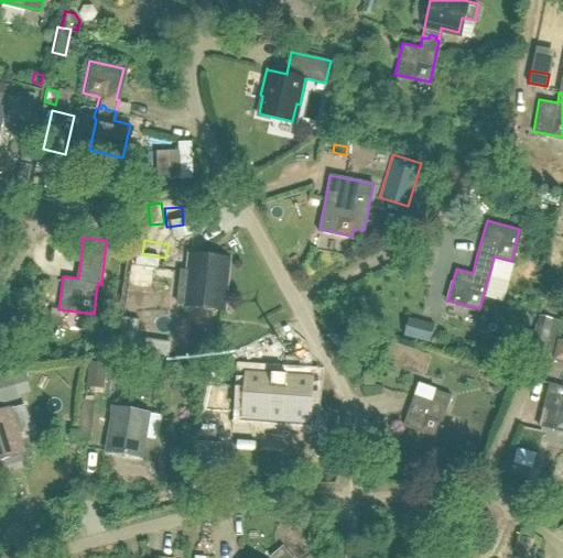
[(180,267),(176,302),(183,303),(183,305),(226,309),(231,255),(188,251),(186,269),(180,267)]
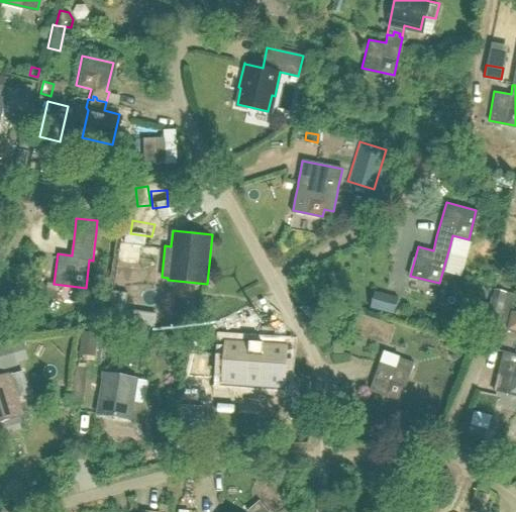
[(112,287),(107,320),(124,323),(126,308),(128,290),(112,287)]
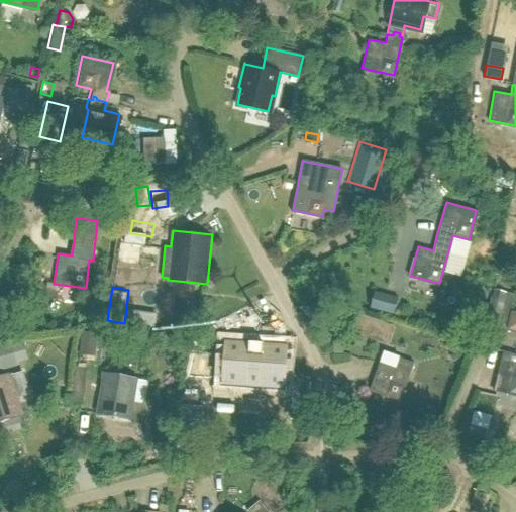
[(396,297),(373,289),(368,304),(390,312),(396,297)]
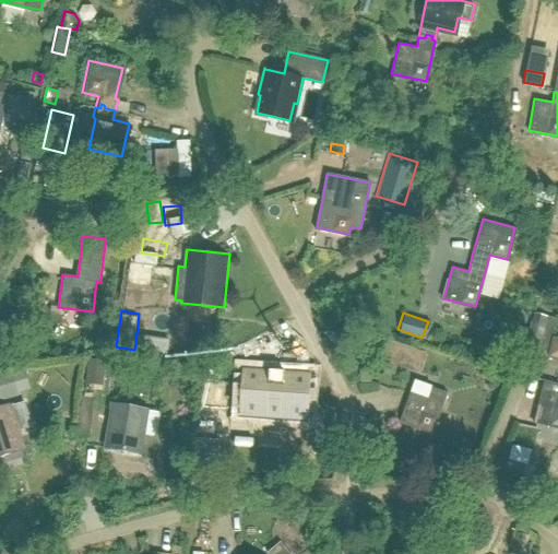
[(539,348),(545,321),(531,318),(525,344),(539,348)]
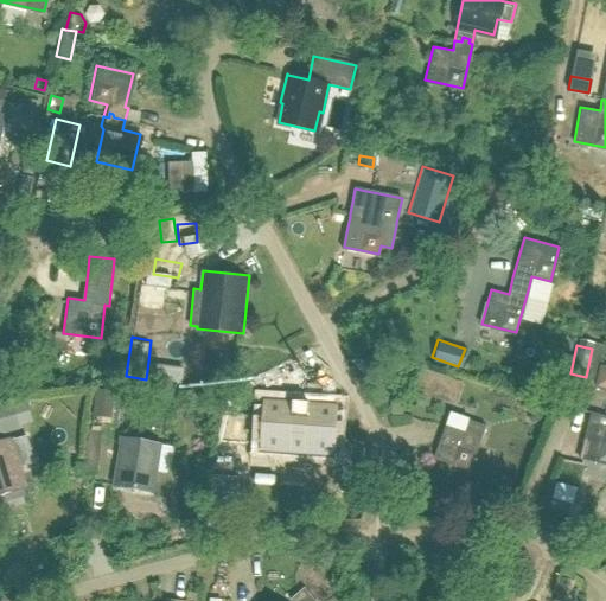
[(372,370),(381,365),(376,358),(368,363),(372,370)]
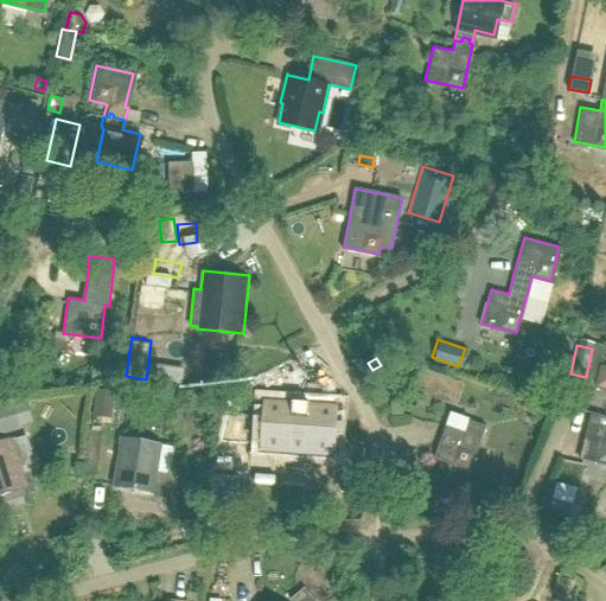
[(185,384),(187,368),(148,362),(146,379),(185,384)]
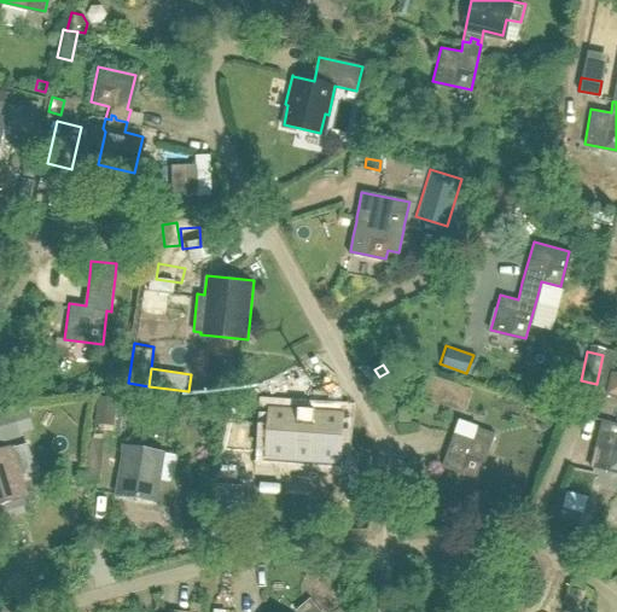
[(11,392),(28,380),(21,369),(3,382),(11,392)]
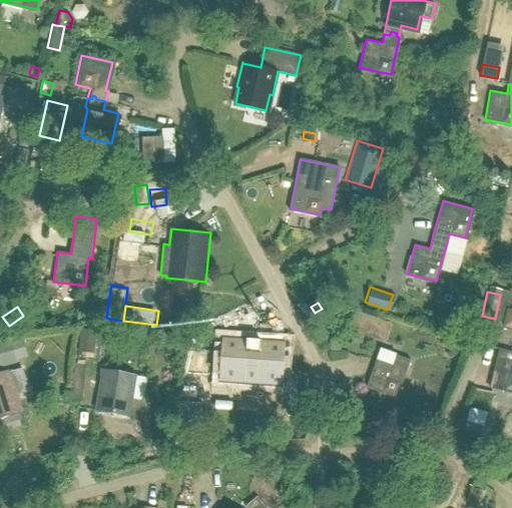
[(97,351),(99,329),(80,327),(78,350),(97,351)]
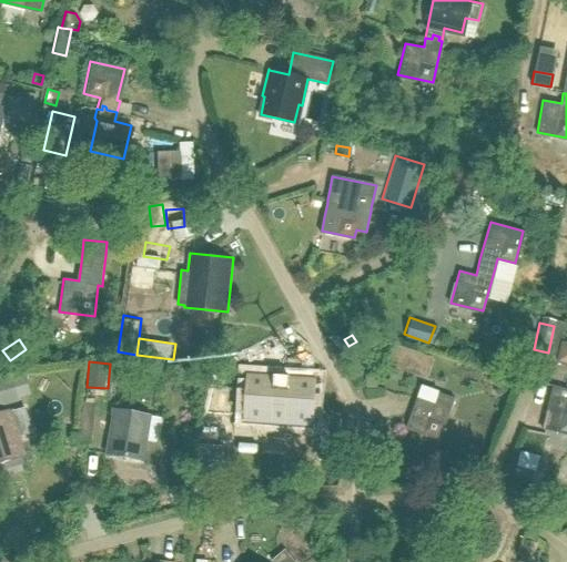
[(124,364),(121,378),(141,382),(143,367),(124,364)]
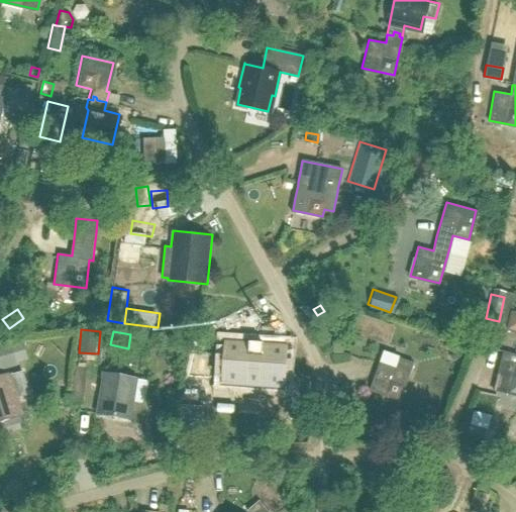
[(342,337),(332,337),(333,351),(343,350),(342,337)]
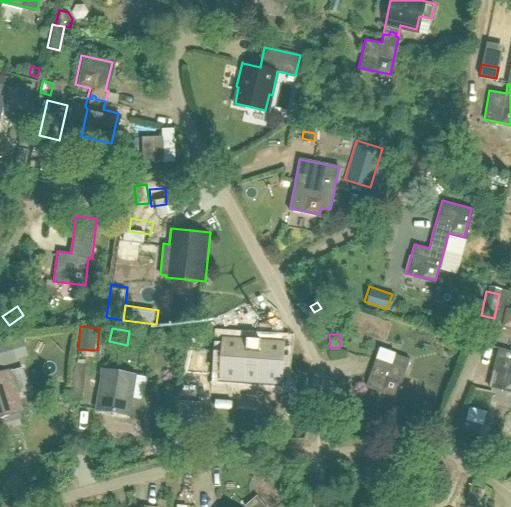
[(409,359),(382,350),(379,348),(376,358),(366,386),(395,396),(405,369),(406,369),(409,359)]
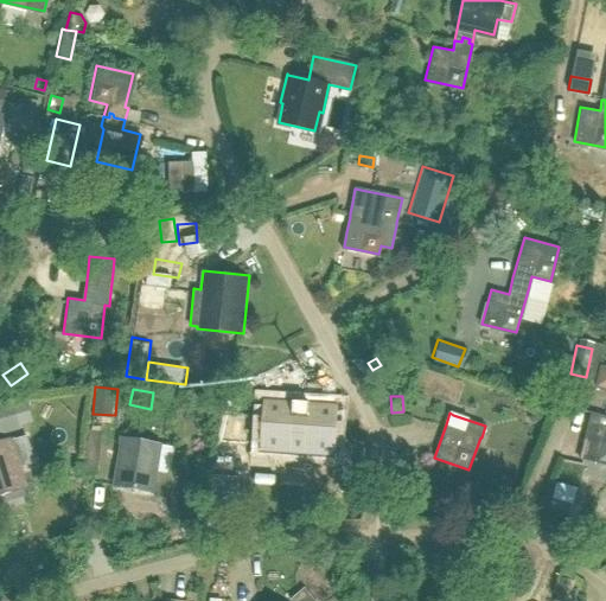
[(332,464),(332,419),(299,419),(266,419),(266,464),(299,464),(332,464)]
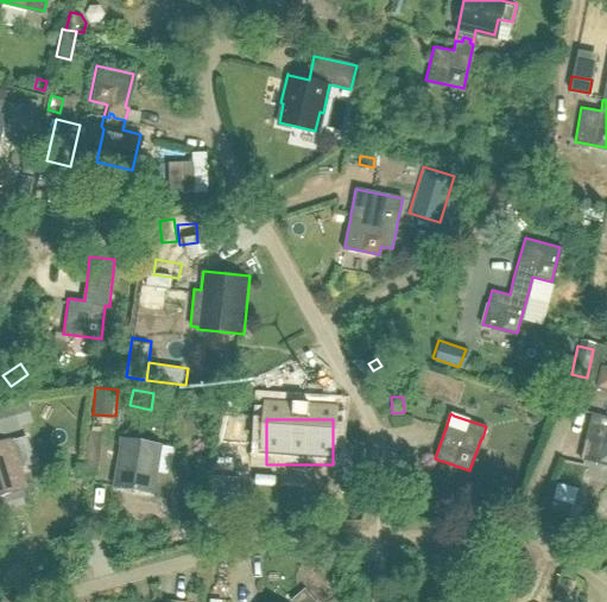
[(606,428),(589,424),(581,458),(606,463),(606,428)]
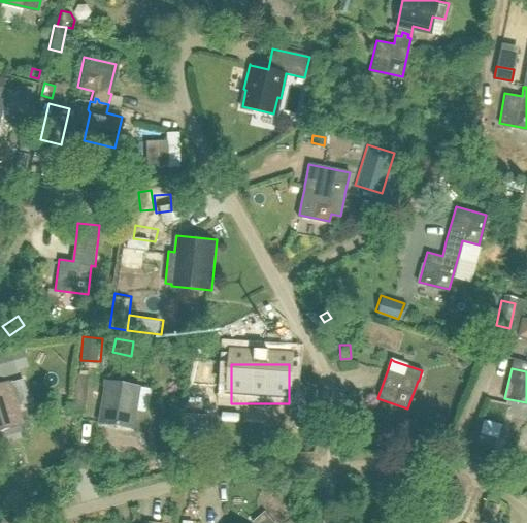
[(31,400),(24,377),(11,381),(10,379),(0,382),(0,430),(25,423),(19,404),(31,400)]
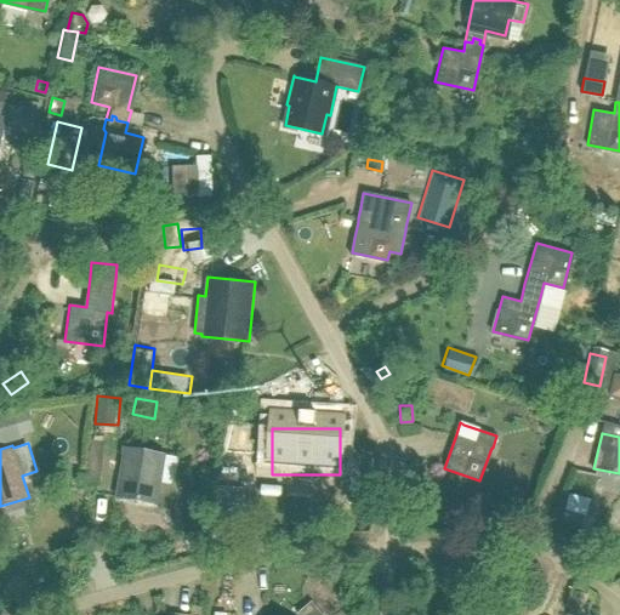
[(158,502),(166,451),(124,444),(115,495),(158,502)]
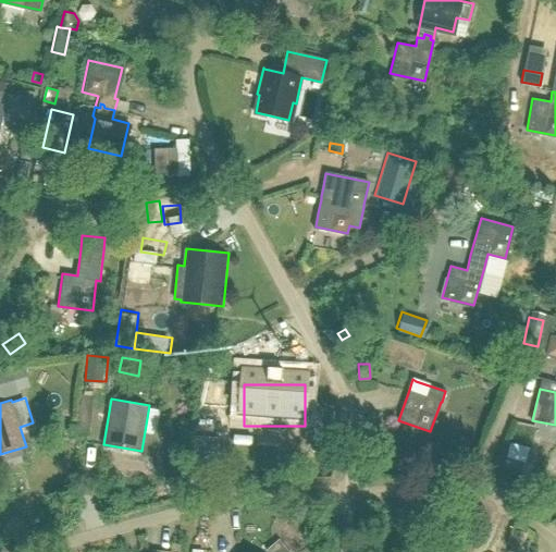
[(220,405),(199,404),(198,418),(219,420),(220,405)]
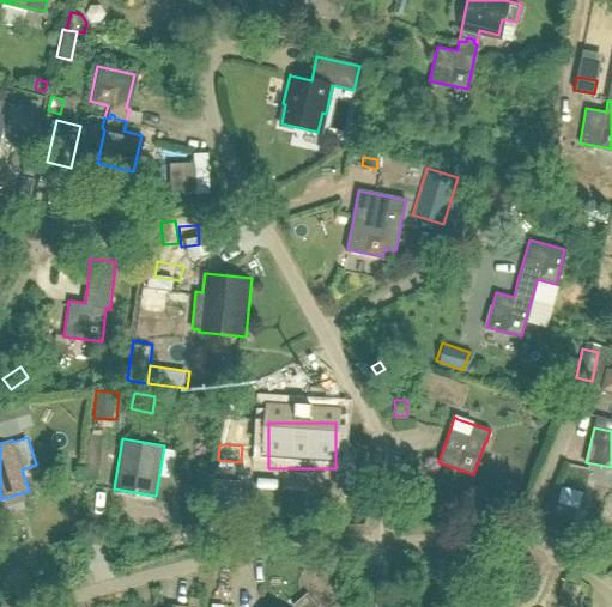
[(235,509),(236,479),(210,479),(210,509),(235,509)]
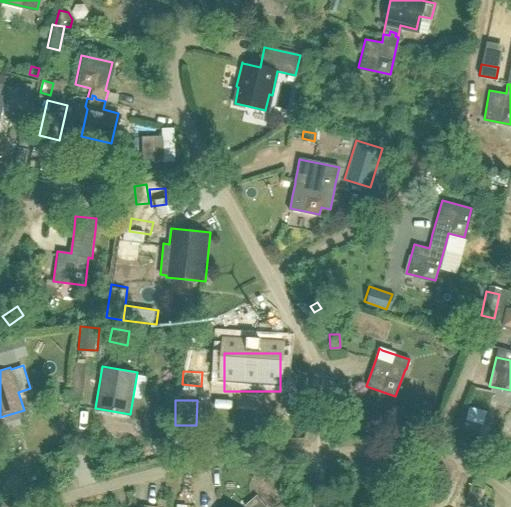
[(481,422),(485,408),(468,404),(464,418),(481,422)]
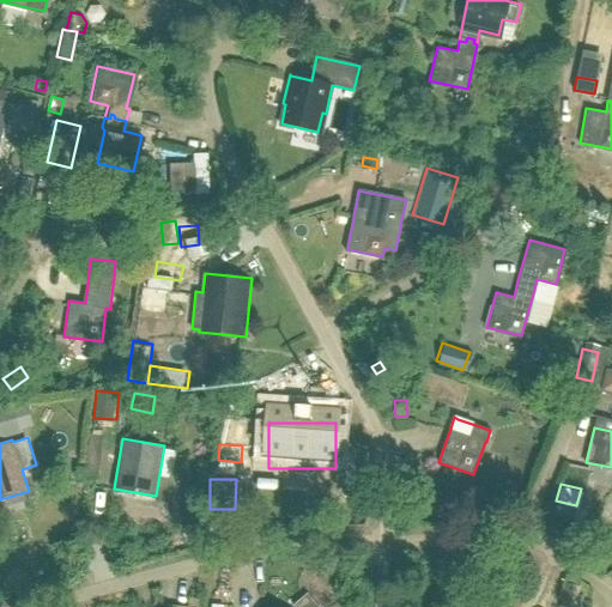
[(573,606),(579,583),(567,581),(561,606),(573,606)]
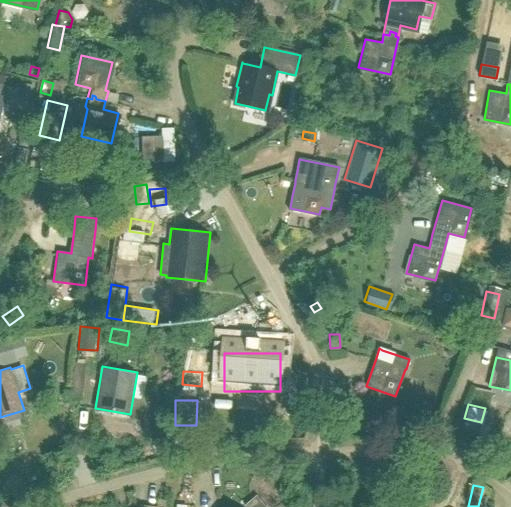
[(346,499),(356,497),(353,487),(344,490),(346,499)]
